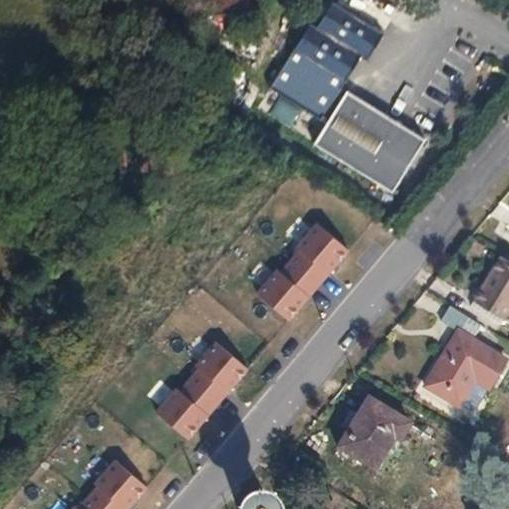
[(372,51),(387,27),(345,0),(331,0),(320,18),(365,47),(372,51)]
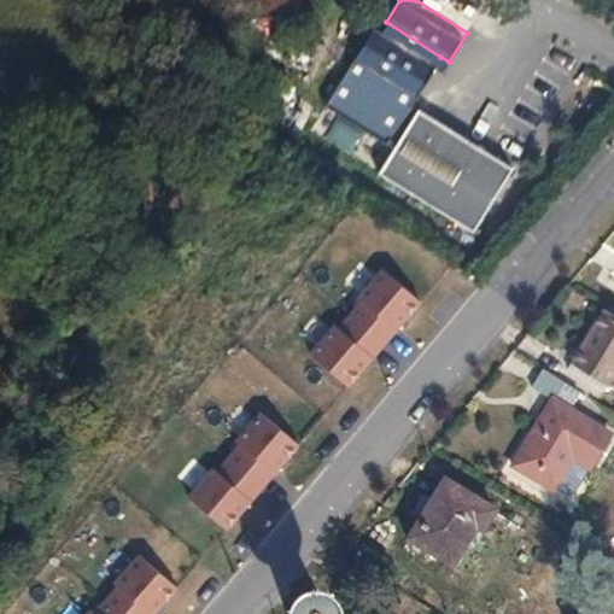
[(360,51),(421,89),(440,57),(386,22),(380,17),(360,51)]
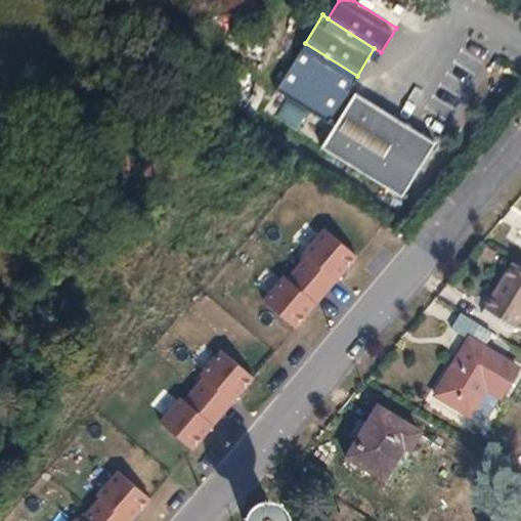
[(357,76),(305,43),(279,84),(338,120),(355,91),(357,88),(352,84),(357,76)]
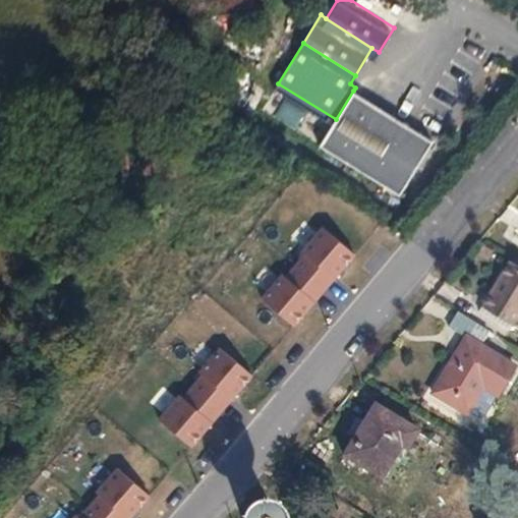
[(336,119),(320,145),(399,194),(433,141),(353,91),(336,119)]
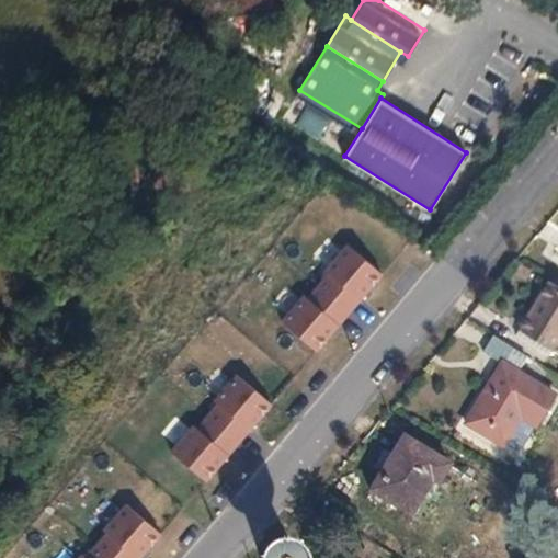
[(293,262),(352,310),(382,273),(323,226),(293,262)]
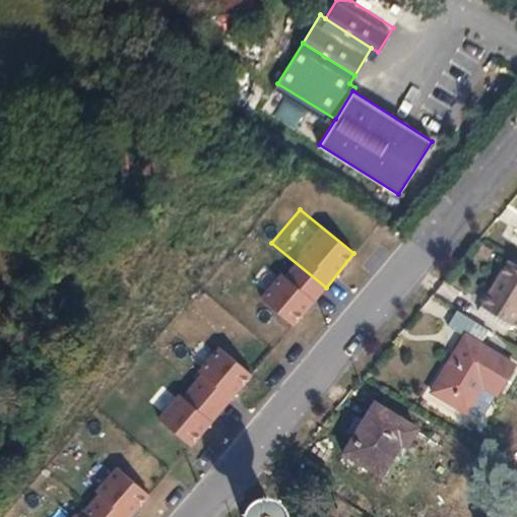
[(326,287),(271,243),(244,277),(299,321),(326,287)]
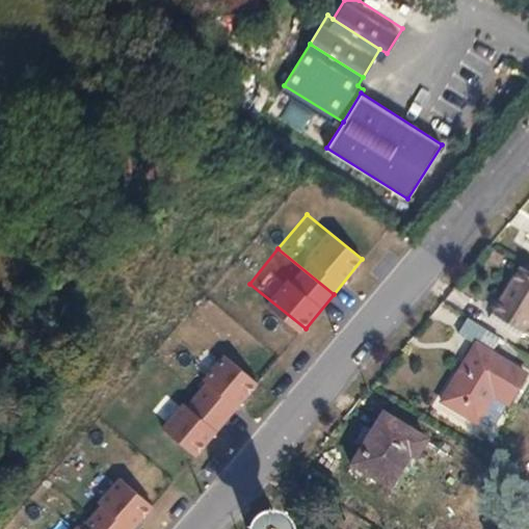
[(493,313),(524,333),(528,323),(528,270),(521,266),(493,313)]
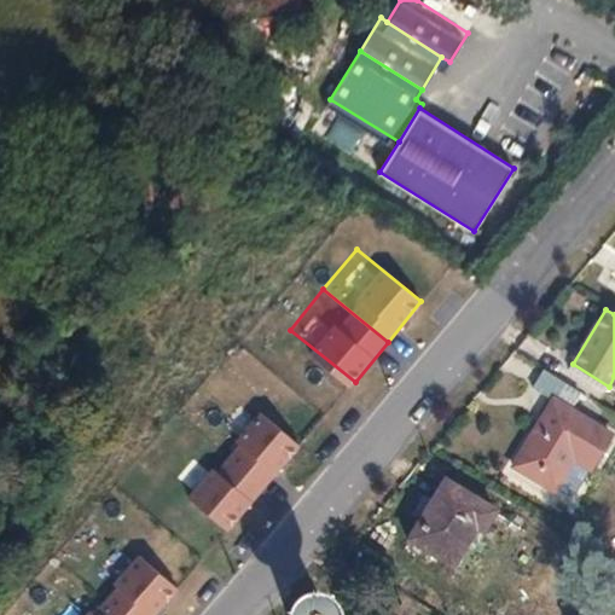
[(605,393),(609,387),(573,364),(569,371),(605,393)]
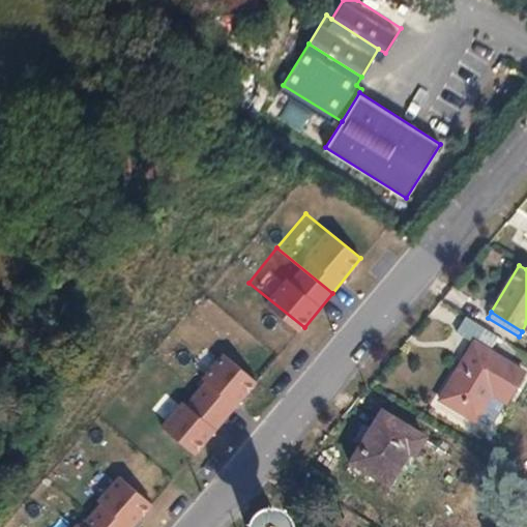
[(475,344),(491,353),(499,340),(467,320),(459,334),(475,344)]
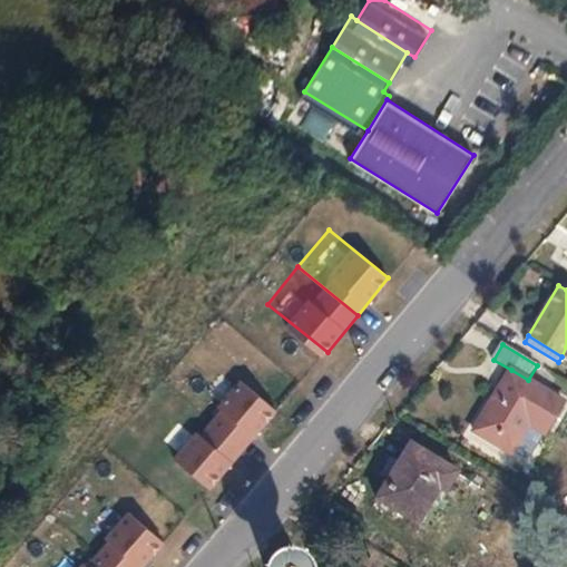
[(222,357),(192,392),(251,441),(281,406),(222,357)]
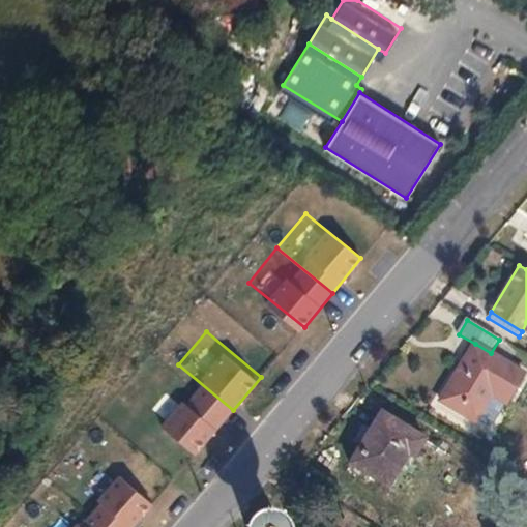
[(491,353),(475,344),(441,401),(476,422),(493,396),(507,404),(525,374),(491,353)]
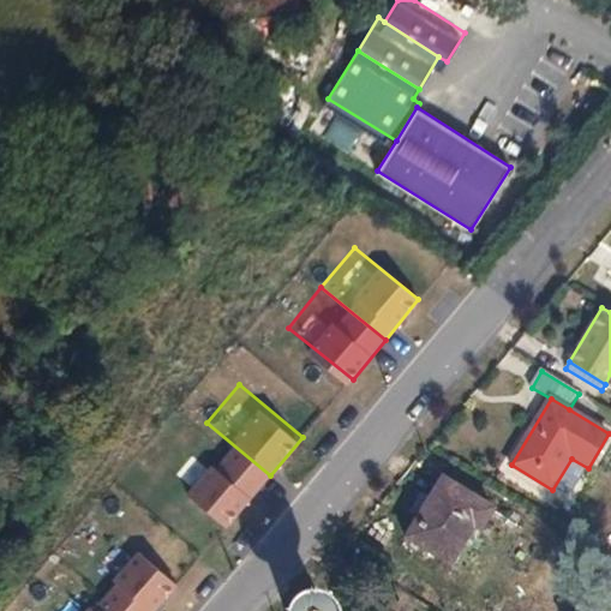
[(238,514),(270,475),(207,423),(174,461),(238,514)]
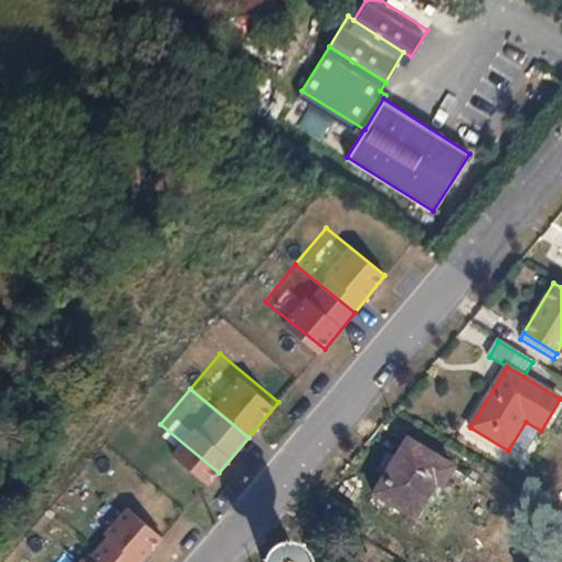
[(443,489),(454,469),(409,442),(375,496),(414,521),(435,486),(443,489)]
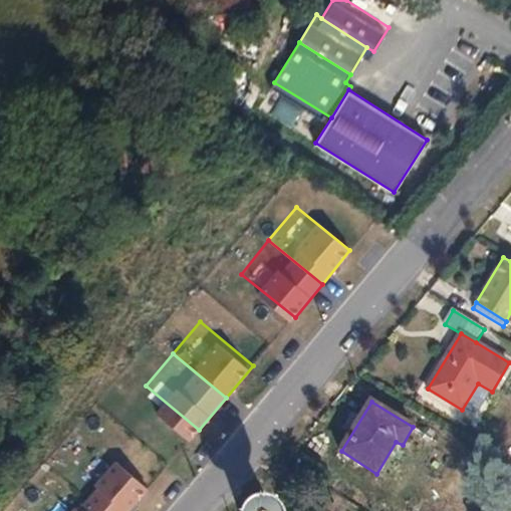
[(101,451),(74,483),(106,510),(129,510),(147,490),(101,451)]
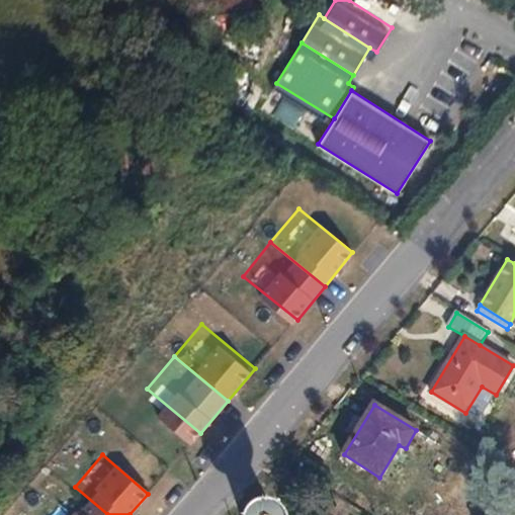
[(107,514),(75,487),(49,514),(107,514)]
